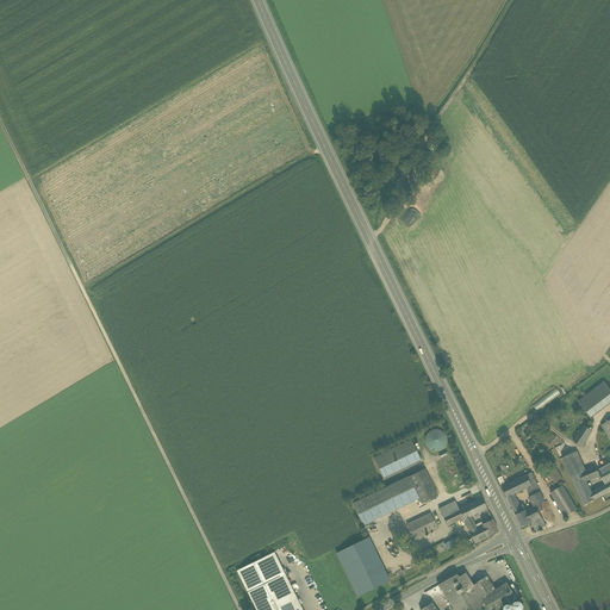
[(609,403),(609,390),(604,384),(579,403),(591,418),(609,403)]
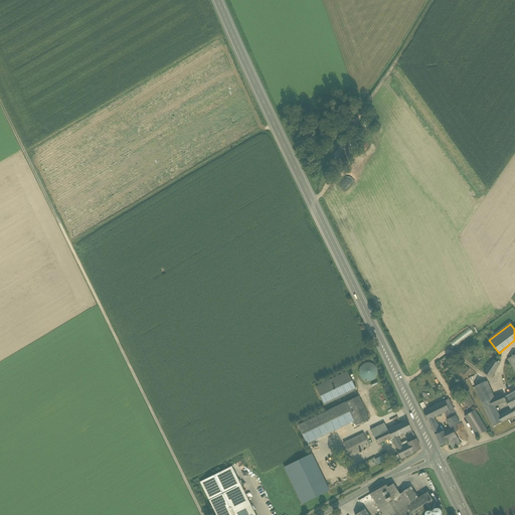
[(472,333),(468,328),(451,341),(454,346),(472,333)]
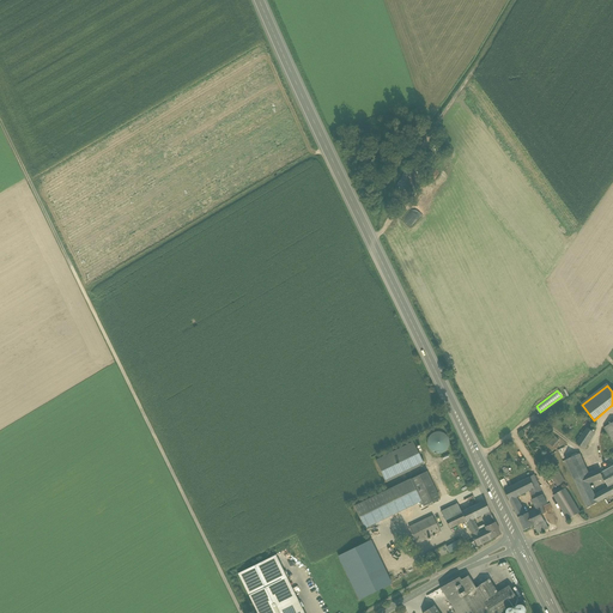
[(588,429),(577,444),(583,449),(594,434),(588,429)]
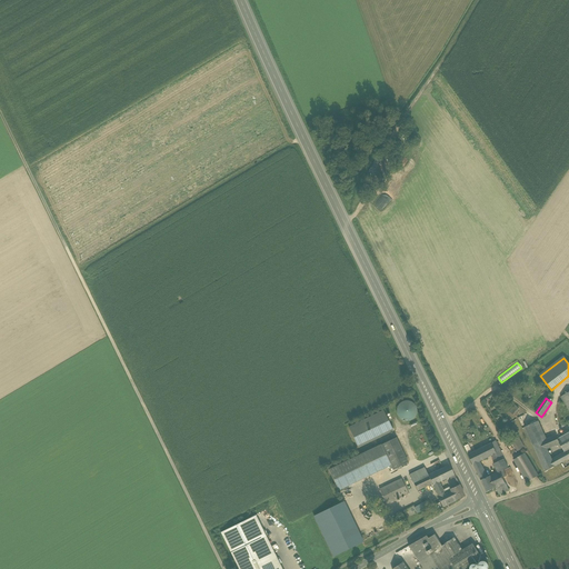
[(397,412),(398,415),(399,418),(401,420),(405,421),(408,421),(411,420),(413,418),(416,416),(417,413),(417,410),(416,407),(415,405),(412,402),(409,401),(406,401),(402,401),(400,403),(398,406),(397,409),(397,412)]
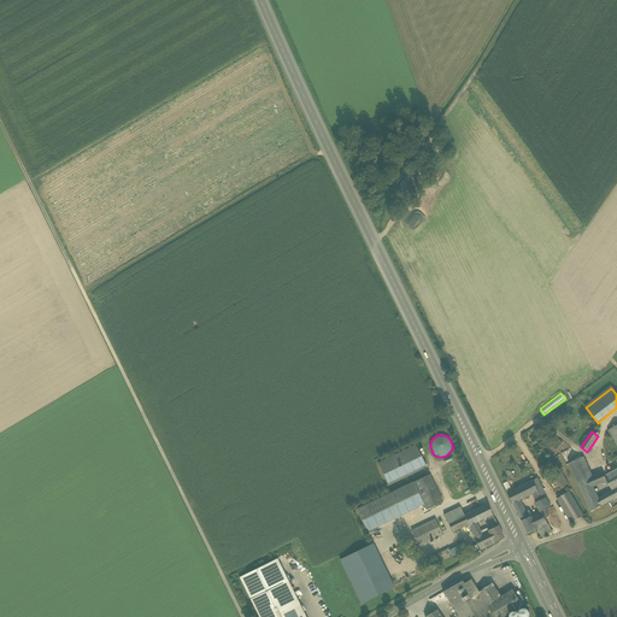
[(556,436),(550,445),(556,448),(562,440),(556,436)]
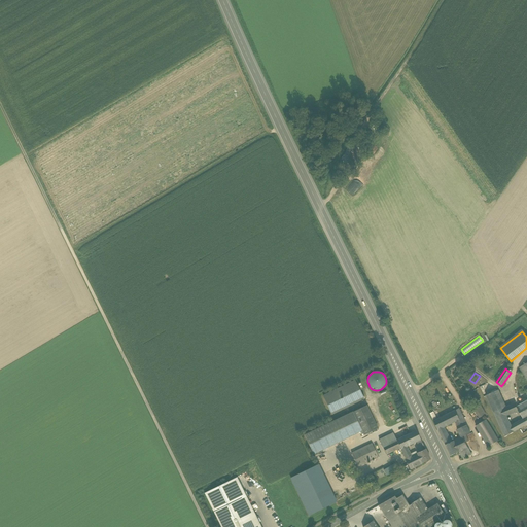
[(355,381),(323,396),(332,415),(363,399),(355,381)]
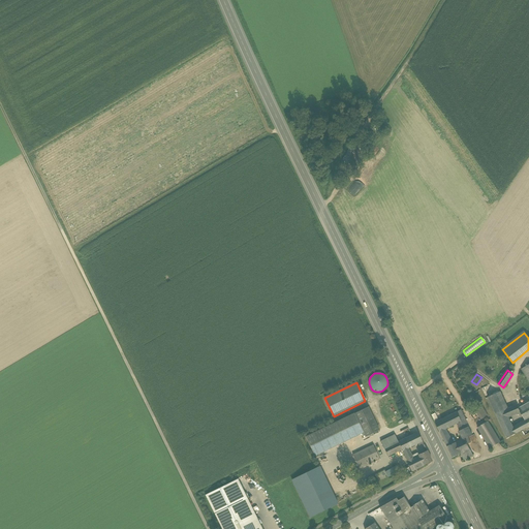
[(499,423),(508,418),(508,417),(512,415),(508,408),(500,392),(488,397),(499,423)]
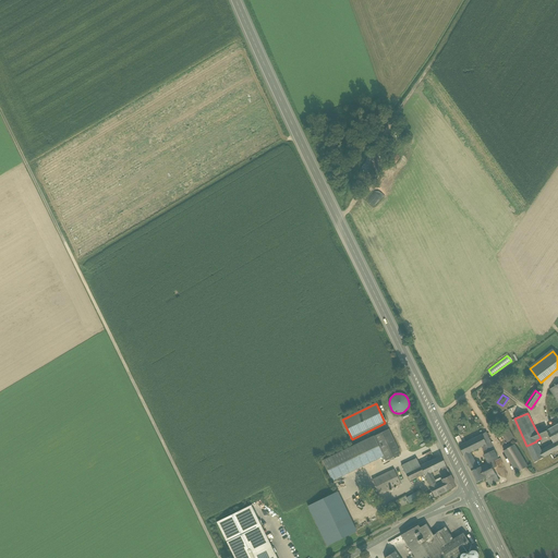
[(548,435),(548,436),(556,432),(557,434),(557,424),(547,431),(548,435)]
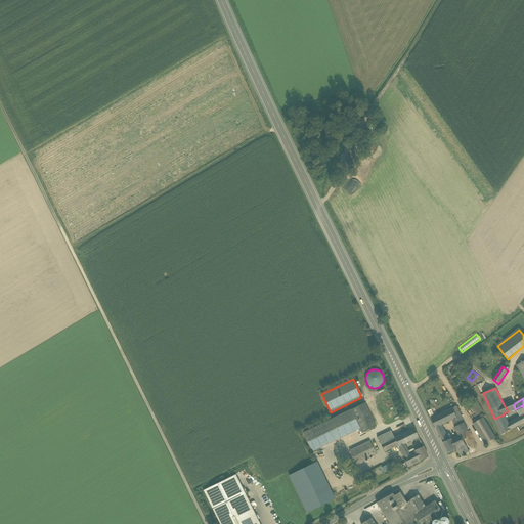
[(364,403),(351,410),(359,428),(362,433),(376,426),(364,403)]
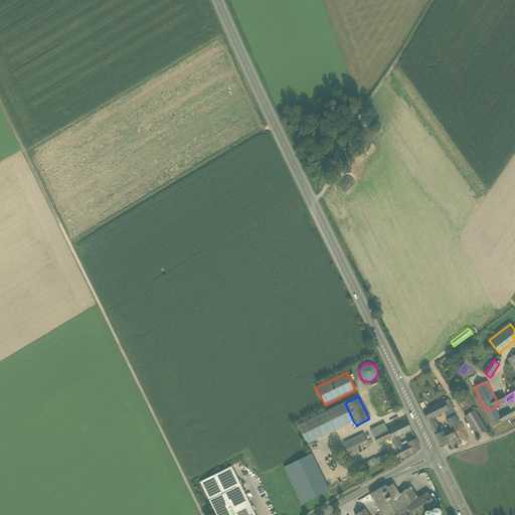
[(468,408),(475,405),(472,397),(465,399),(468,408)]
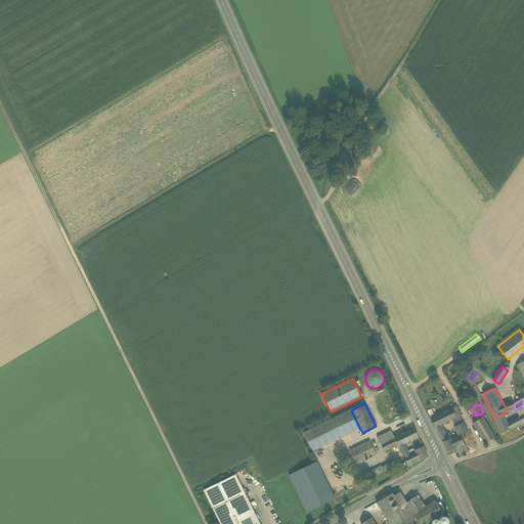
[(509,424),(512,429),(523,422),(523,407),(522,405),(515,409),(520,417),(509,424)]
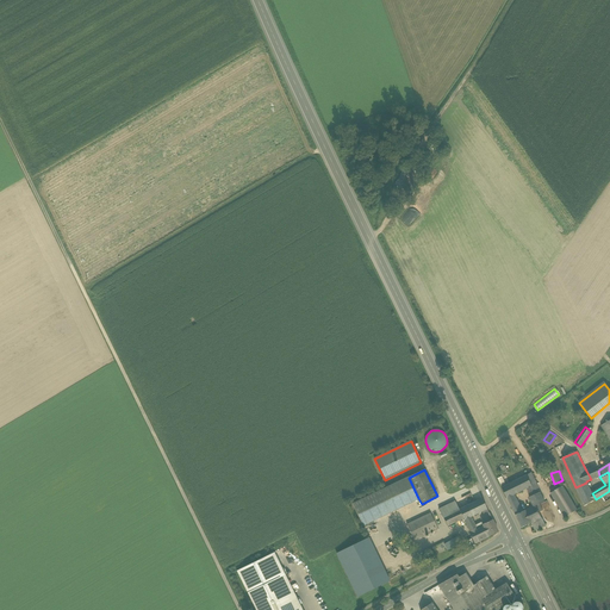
[(502,487),(510,504),(516,502),(514,496),(527,489),(529,493),(540,489),(531,473),(502,487)]
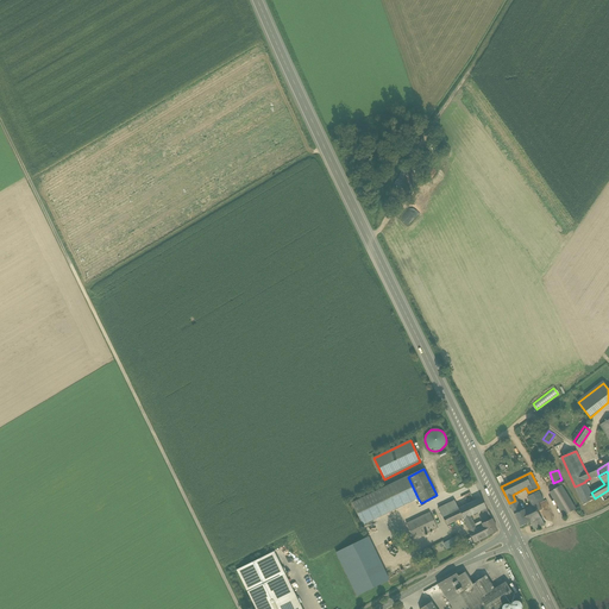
[(362,525),(418,497),(408,477),(352,503),(362,525)]
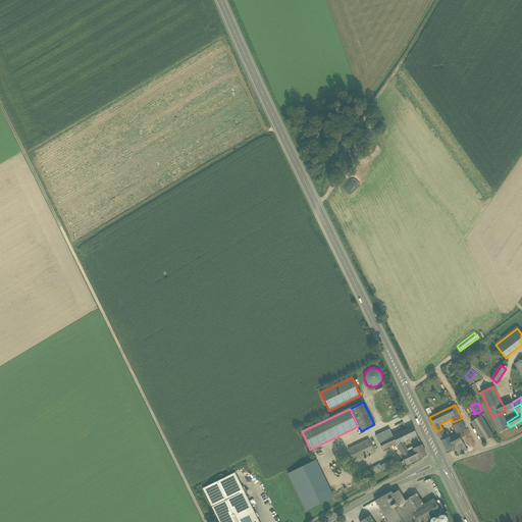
[(492,417),(500,433),(510,427),(507,422),(502,413),(492,417)]
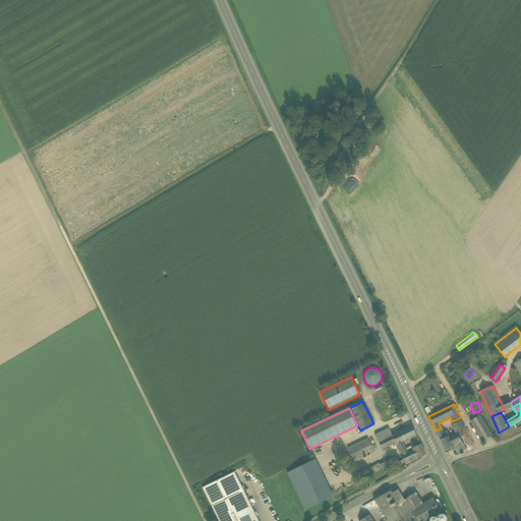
[(480,415),(471,421),(482,442),(493,436),(480,415)]
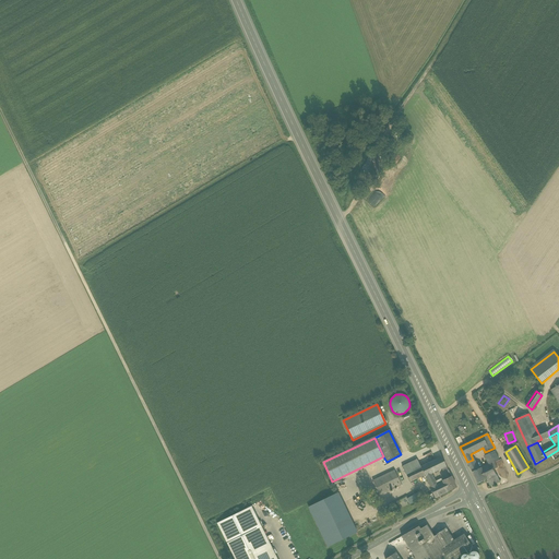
[(489,464),(482,467),(487,479),(490,486),(500,483),(494,468),(497,466),(495,462),(499,460),(495,451),(485,456),(489,464)]
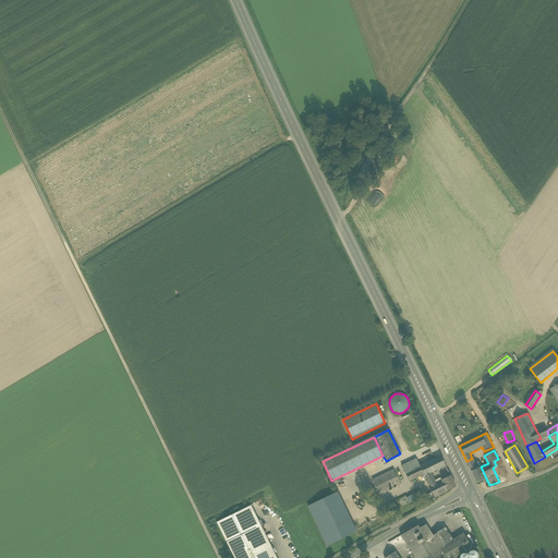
[(431,451),(417,457),(421,464),(434,459),(431,451)]
